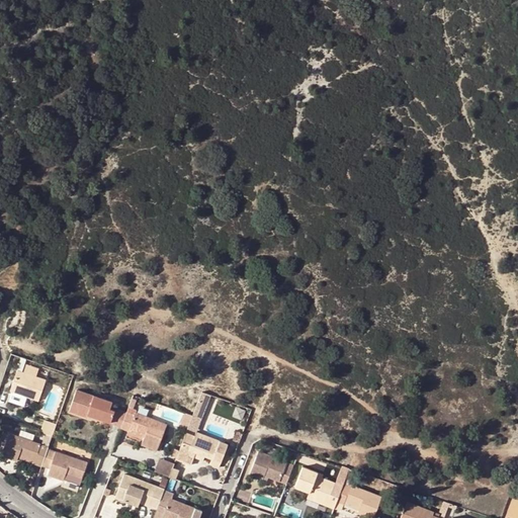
[(21,364),(19,371),(31,375),(33,369),(21,364)]
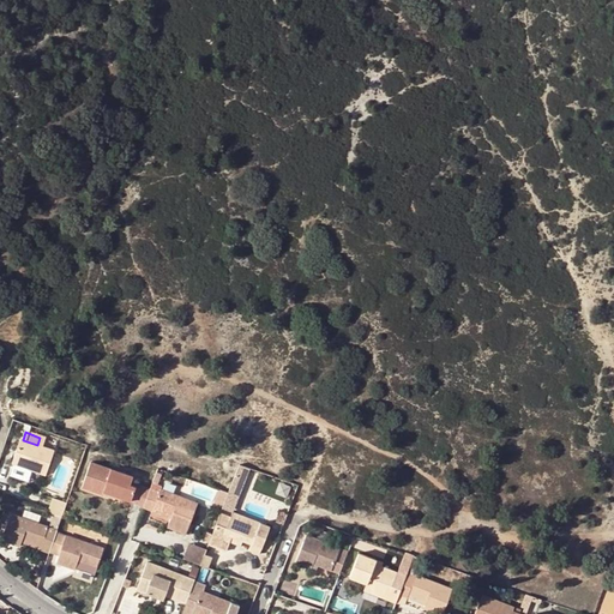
[(23,440),(20,439),(12,463),(46,475),(50,461),(54,451),(37,445),(23,440)]
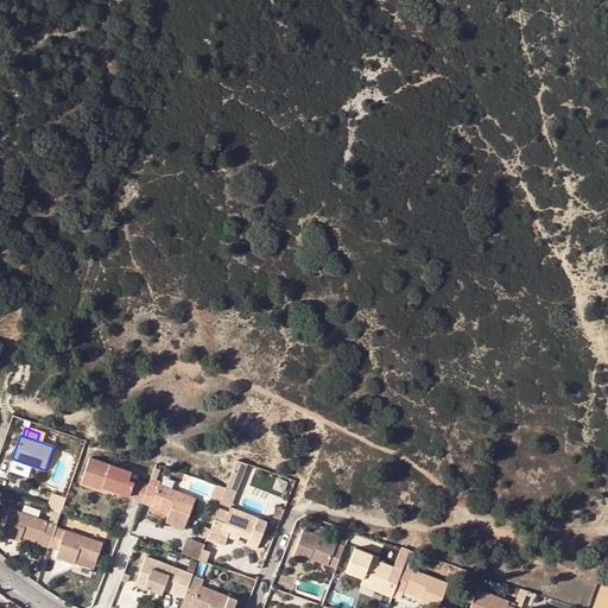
[(133,498),(138,483),(128,480),(132,472),(90,457),(82,482),(102,489),(103,487),(105,482),(114,486),(113,491),(133,498)]
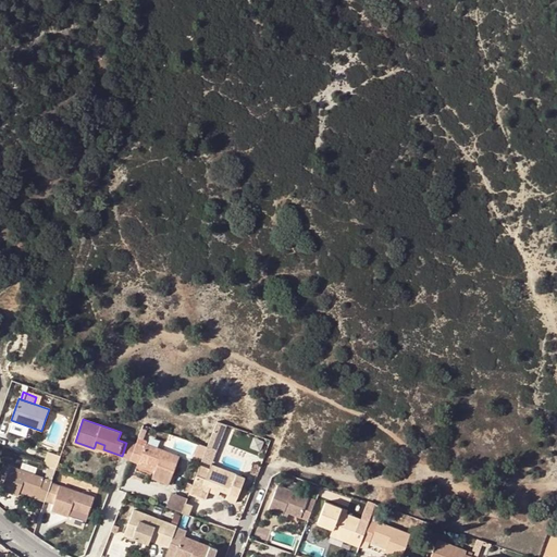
[(131,458),(136,443),(127,441),(126,443),(122,456),(131,458)]
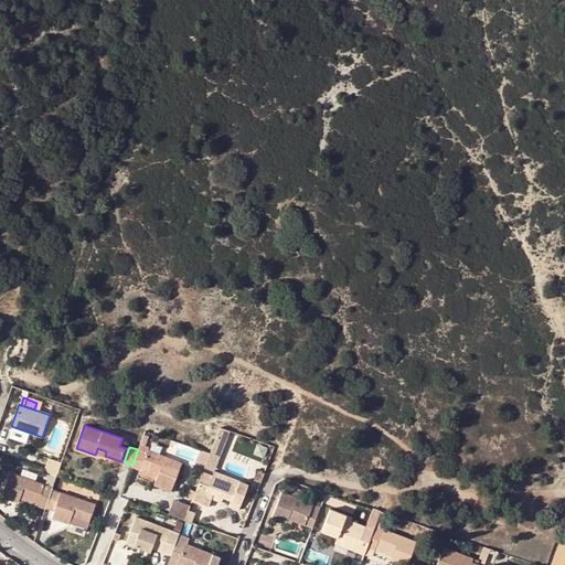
[(146,454),(138,449),(132,465),(131,467),(140,470),(142,467),(159,473),(157,478),(155,484),(171,491),(182,464),(147,450),(146,454)]
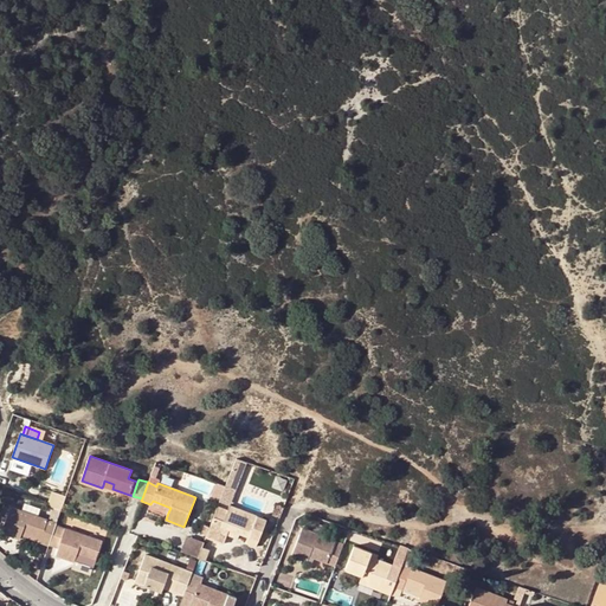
[(150,505),(168,513),(171,508),(153,501),(150,504),(150,505)]
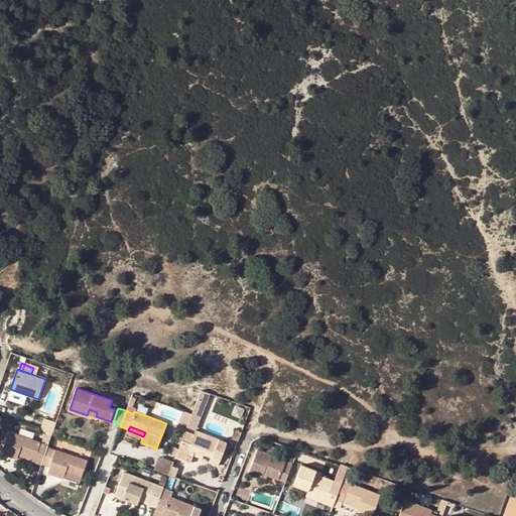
[(18,435),(32,440),(34,433),(21,429),(18,435)]
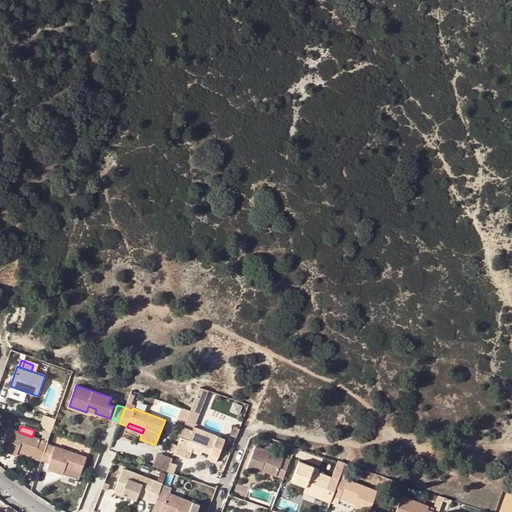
[(192,432),(183,428),(176,446),(191,452),(193,447),(202,450),(210,454),(208,458),(215,461),(222,443),(215,440),(217,436),(194,427),(192,432)]
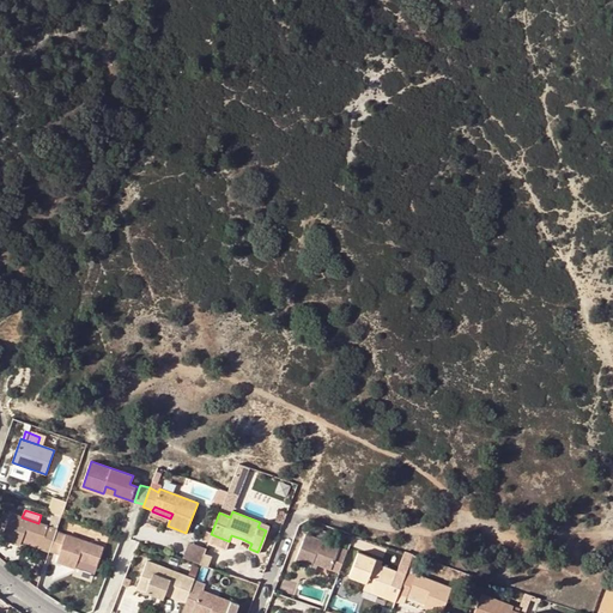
[(58,529),(48,526),(38,523),(22,517),(11,513),(1,539),(20,545),(22,542),(23,538),(42,545),(41,548),(49,552),(56,532),(58,529)]
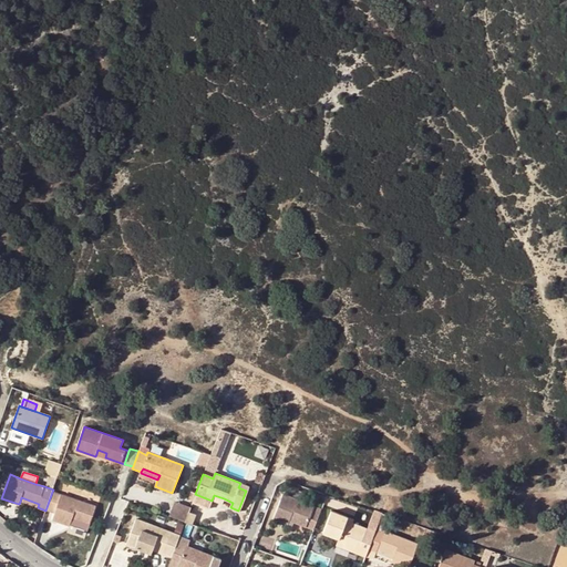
[(53,490),(58,477),(49,474),(44,486),(53,490)]
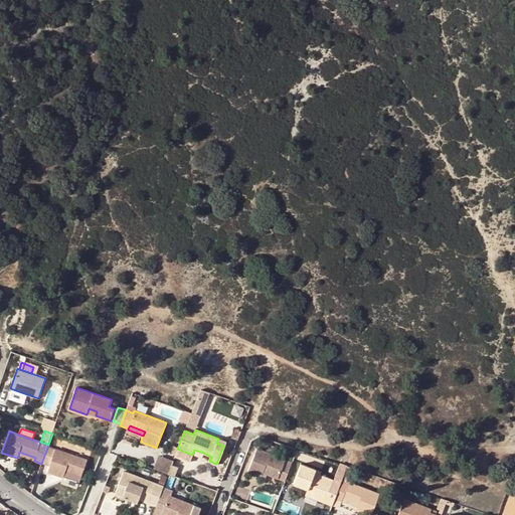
[(87,461),(47,447),(41,464),(49,466),(47,472),(63,477),(64,475),(65,471),(80,477),(87,461)]
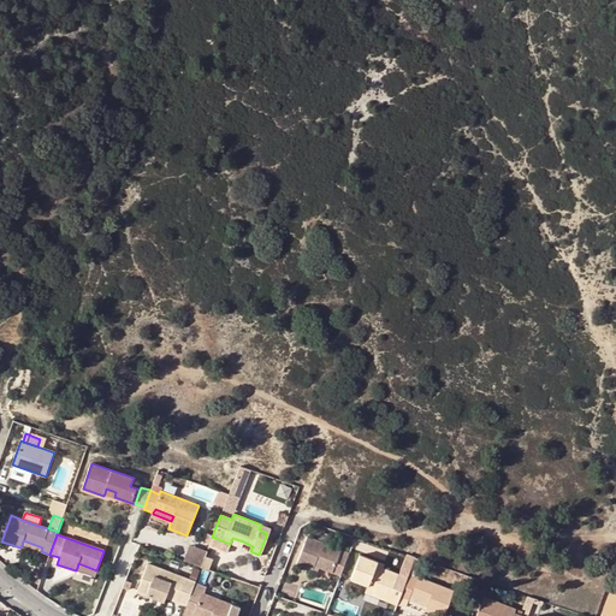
[(230,544),(212,537),(208,546),(226,554),(230,544)]
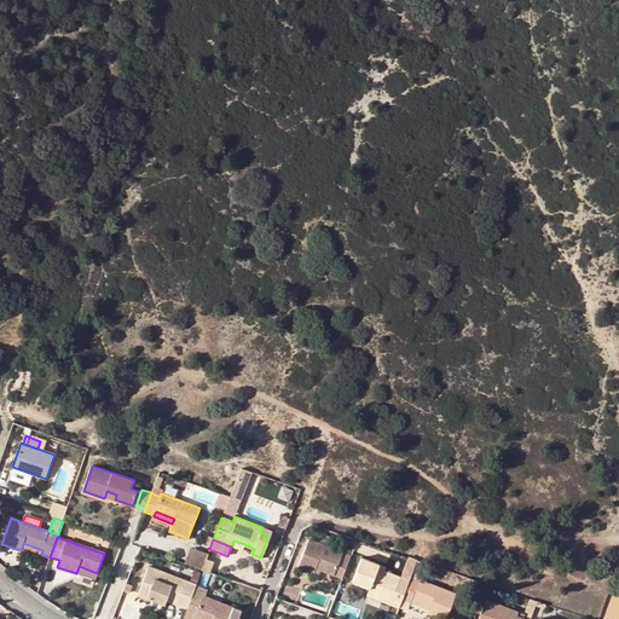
[(242,550),(244,544),(233,541),(231,547),(242,550)]
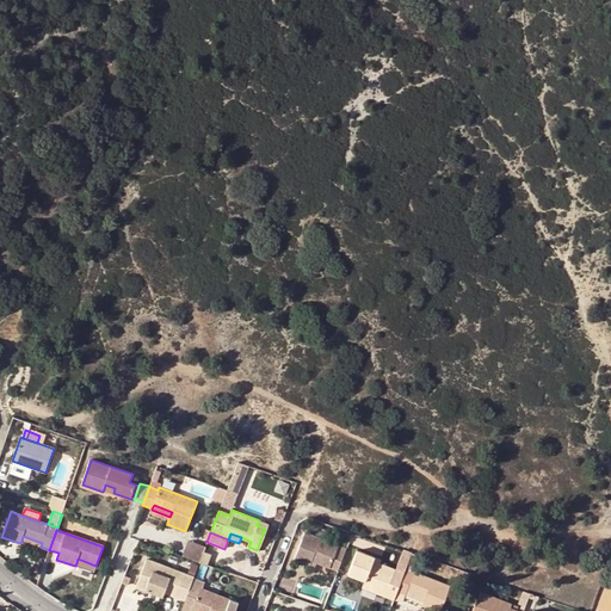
[(337,549),(338,545),(304,534),(295,559),(310,565),(312,561),(337,571),(344,551),(337,549)]
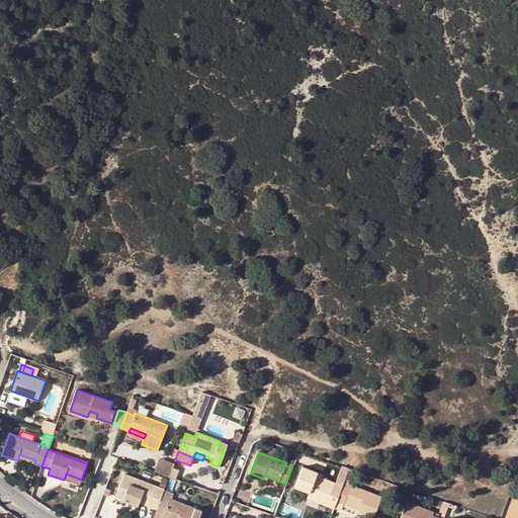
[(19,454),(18,458),(34,463),(35,460),(19,454)]
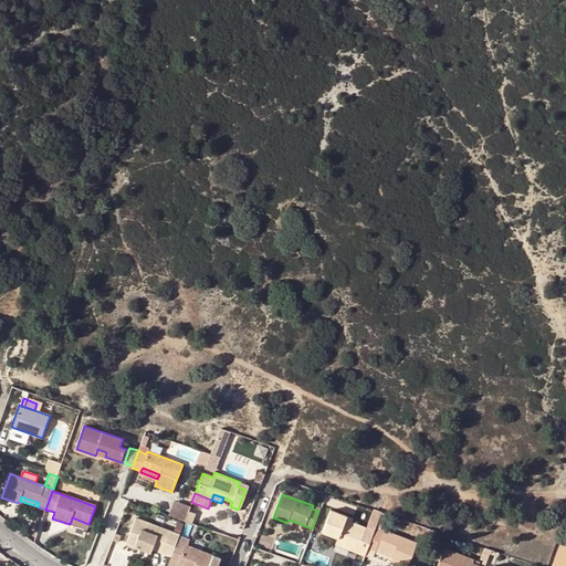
[(186,521),(191,505),(176,499),(169,514),(186,521)]
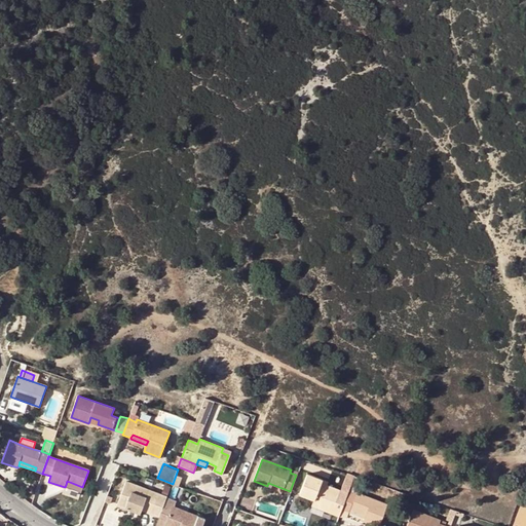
[(322,484),(322,481),(307,475),(299,494),(314,500),(312,505),(339,517),(341,509),(347,493),(327,486),(322,484)]
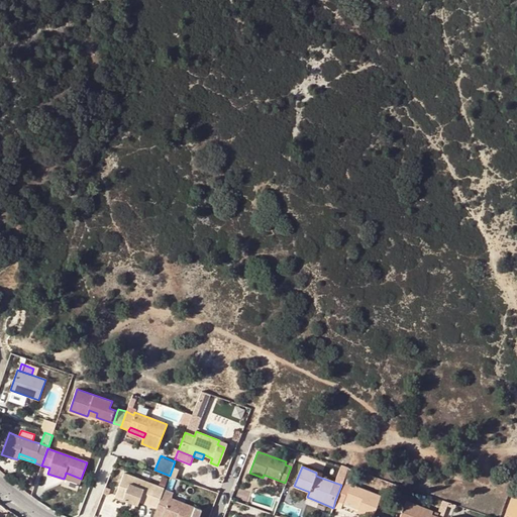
[(80,482),(81,479),(66,473),(65,477),(80,482)]
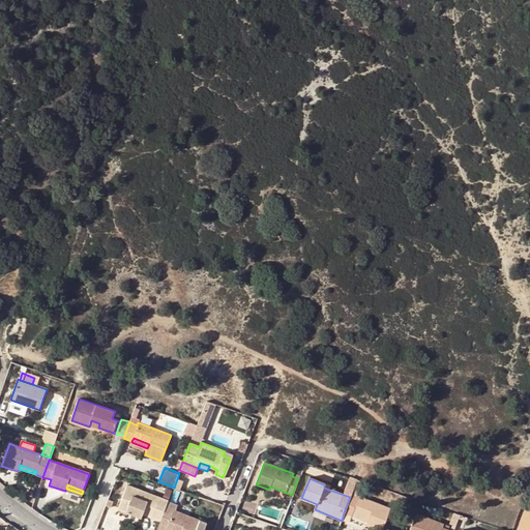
[(163,513),(168,500),(126,486),(117,509),(141,518),(142,514),(145,507),(163,513)]
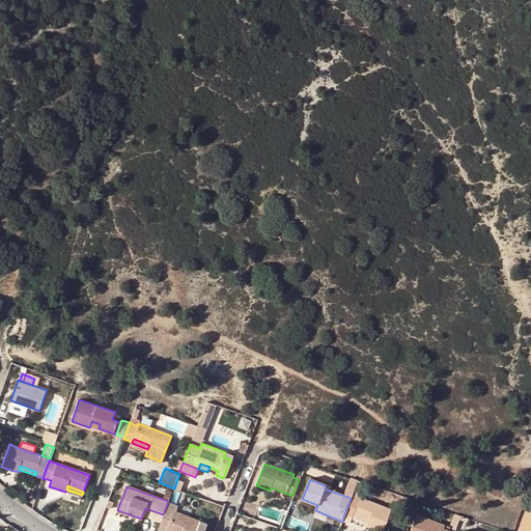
[(176,501),(178,492),(167,488),(165,498),(176,501)]
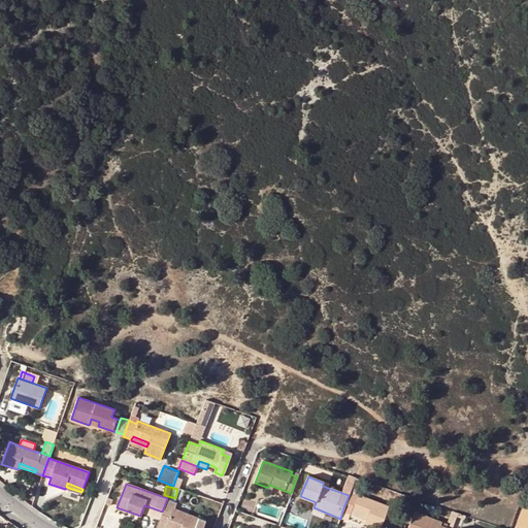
[(350,493),(349,495),(342,510),(365,520),(364,523),(377,527),(380,527),(388,507),(358,495),(357,496),(350,493)]
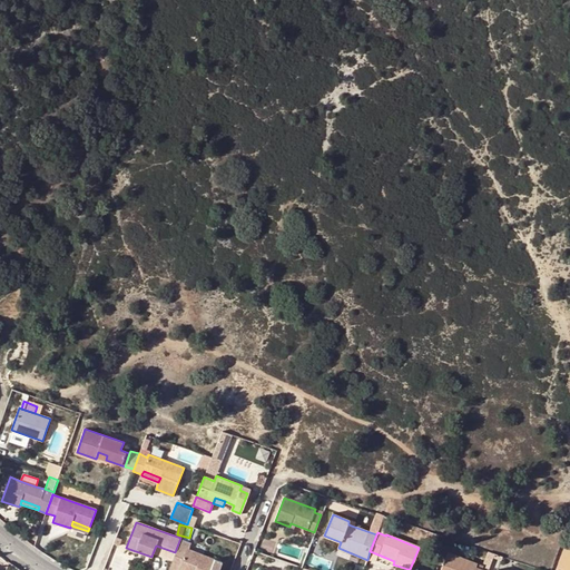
[(438,536),(431,532),(428,543),(434,546),(438,536)]
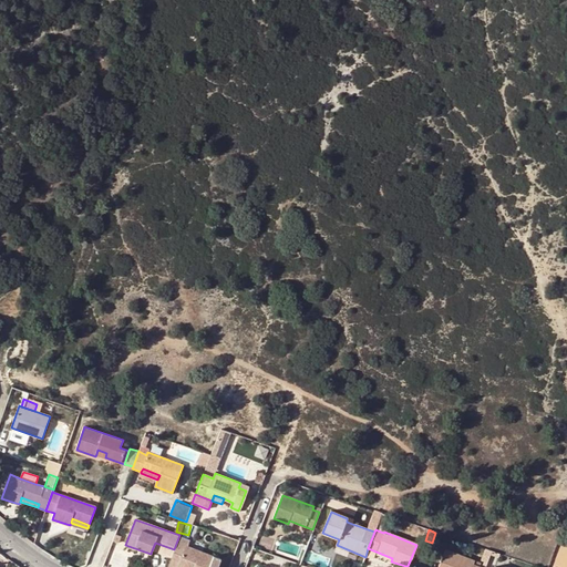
[(179,534),(179,535),(174,549),(171,557),(167,566),(169,566),(176,566),(177,566),(178,566),(208,566),(213,556),(185,546),(188,537),(179,534)]
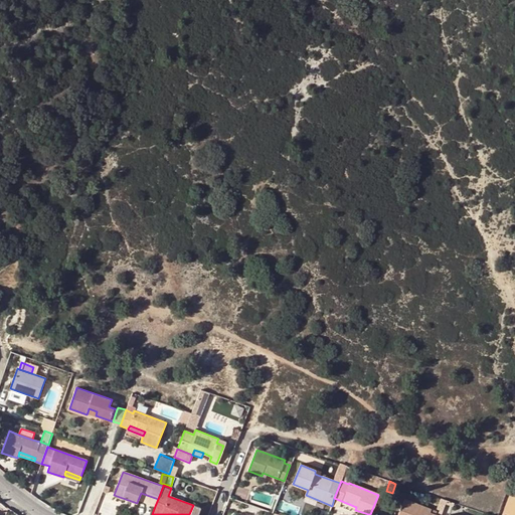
[(155,506),(158,499),(141,493),(138,500),(155,506)]
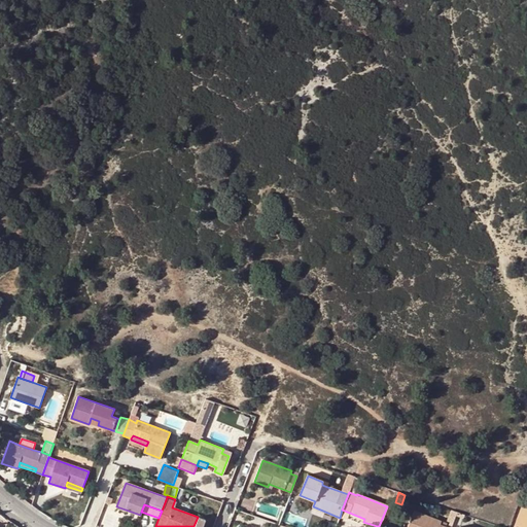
[(513,519),(526,526),(526,524),(526,507),(522,504),(513,519)]
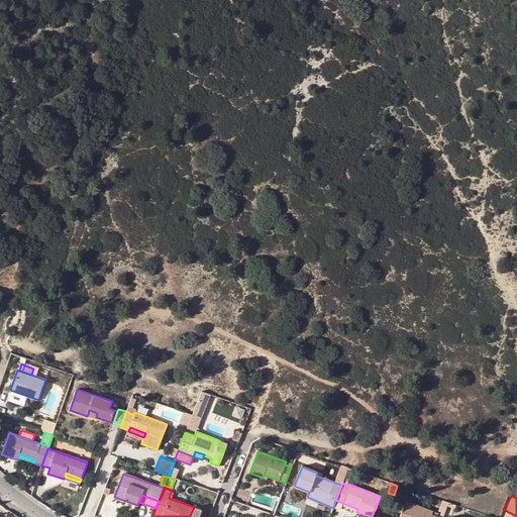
[(448,502),(443,500),(439,512),(440,512),(438,516),(441,516),(446,505),(448,502)]
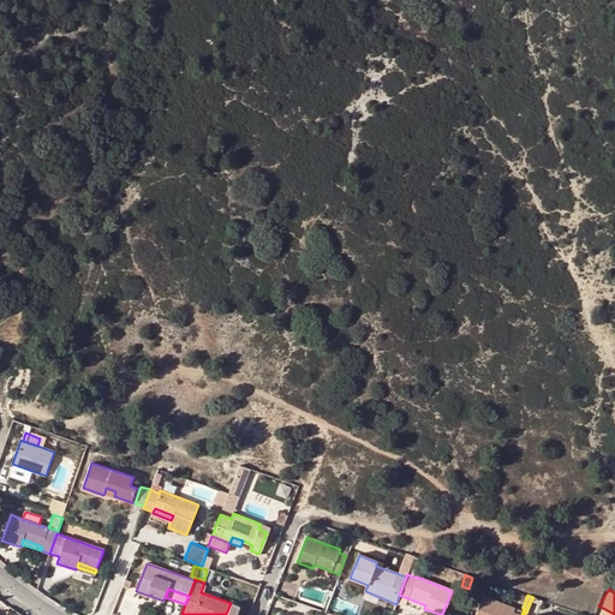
[(518,614),(513,613),(514,609),(483,597),(475,614),(518,614)]
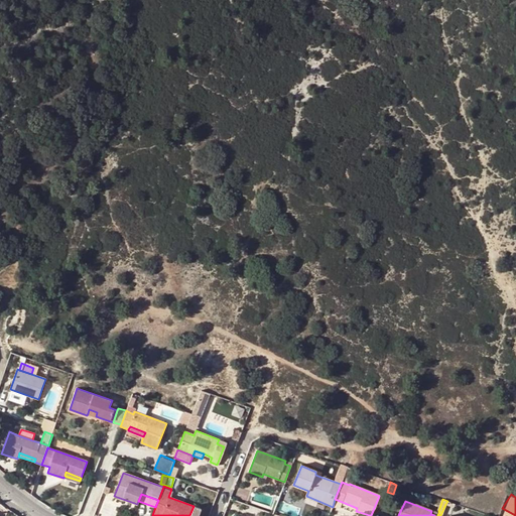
[(199,515),(202,509),(194,506),(189,515),(199,515)]
